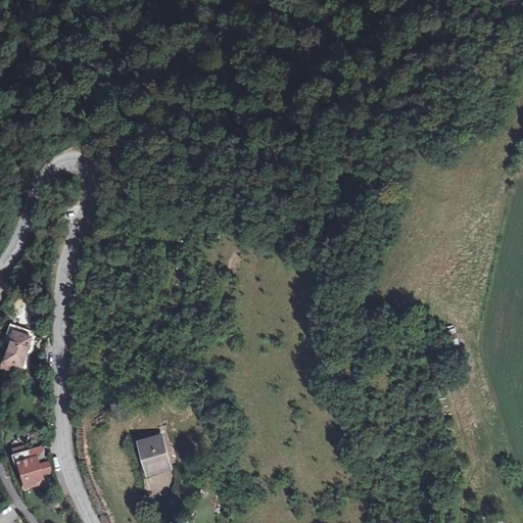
[(14,332),(32,338),(34,331),(18,327),(6,337),(4,343),(9,344),(14,332)]
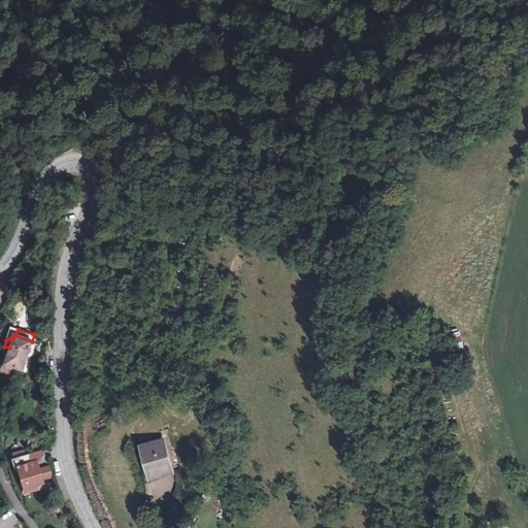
[(32,341),(14,335),(9,348),(4,366),(15,369),(23,371),(32,341)]
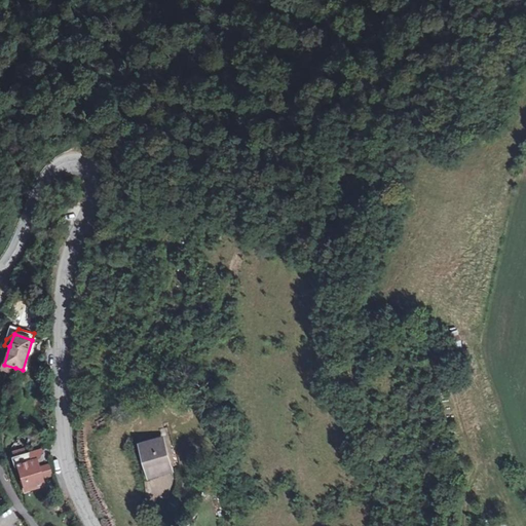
[(15,368),(4,365),(2,366),(13,375),(15,368)]
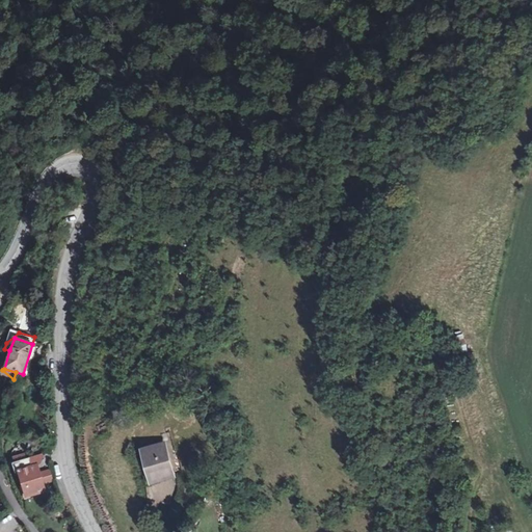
[(164,446),(145,450),(154,480),(173,475),(164,446)]
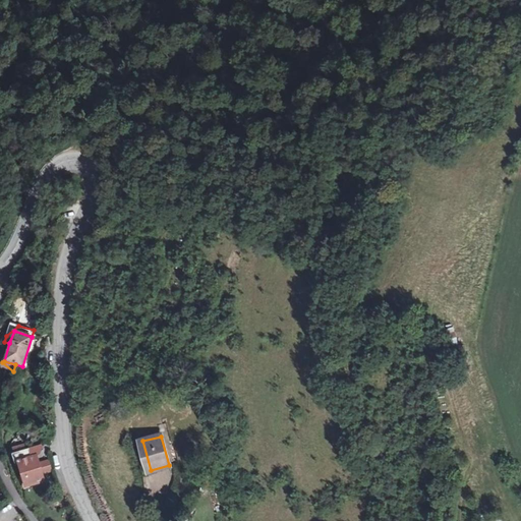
[(32,458),(36,456),(40,455),(42,446),(29,450),(32,458)]
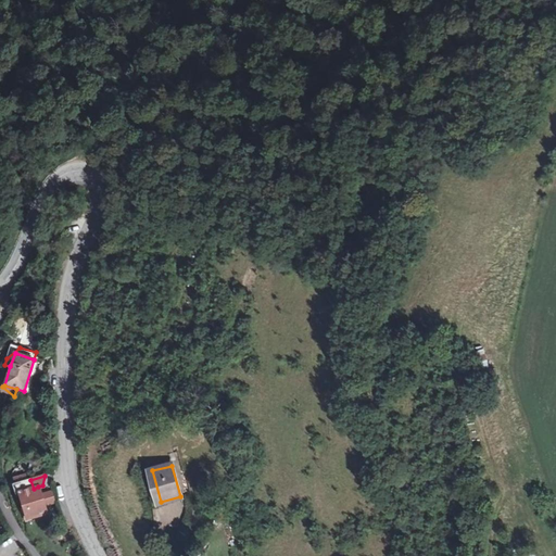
[(16,483),(13,485),(16,494),(20,493),(24,509),(27,509),(29,518),(46,514),(45,506),(41,495),(38,487),(34,489),(30,480),(27,481),(16,483)]
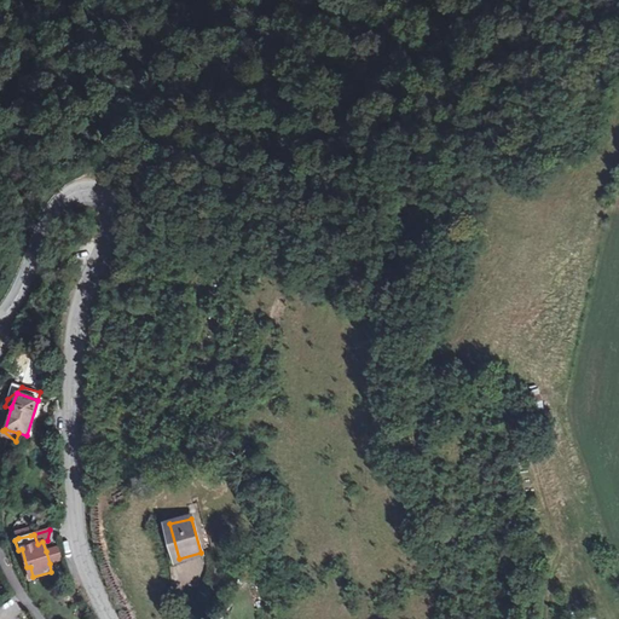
[(57,548),(46,551),(50,563),(61,560),(57,548)]
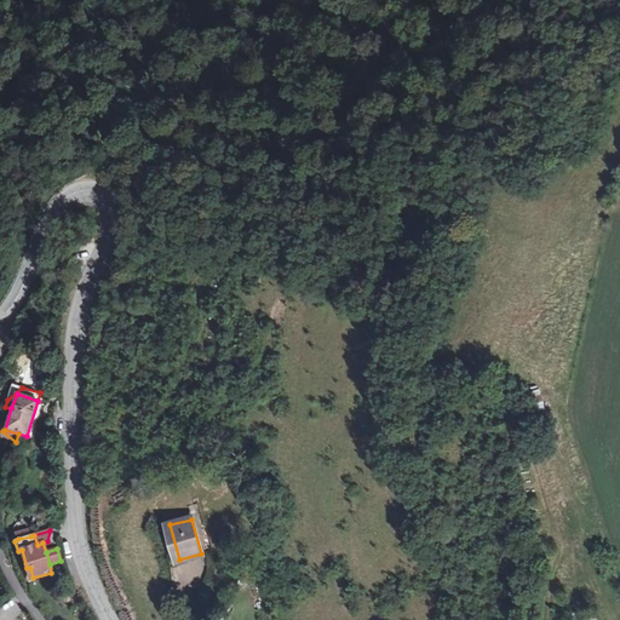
[(204,560),(174,562),(178,591),(206,587),(204,560)]
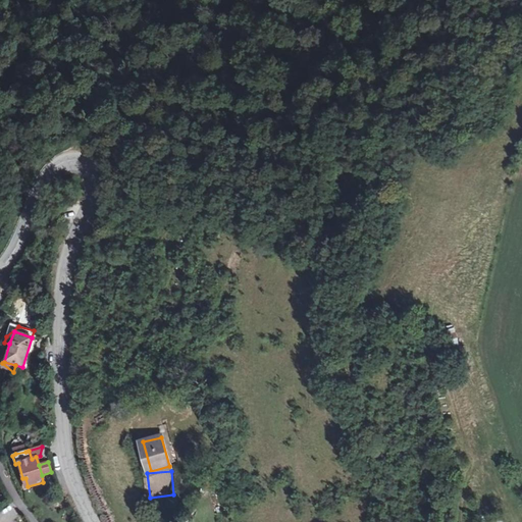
[(202,482),(203,492),(214,490),(212,480),(202,482)]
